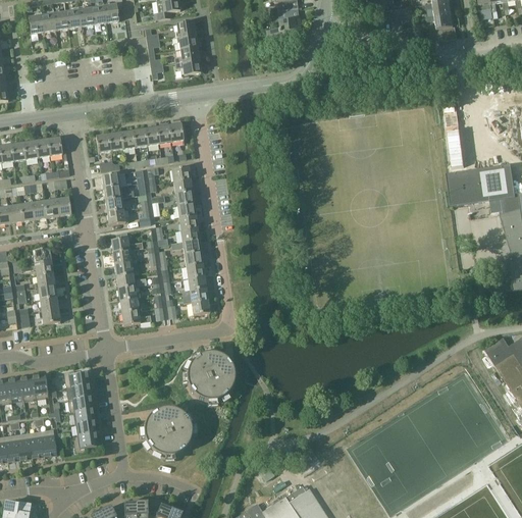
[(27,0),(27,5),(28,10),(32,9),(31,5),(40,4),(39,0),(27,0)]
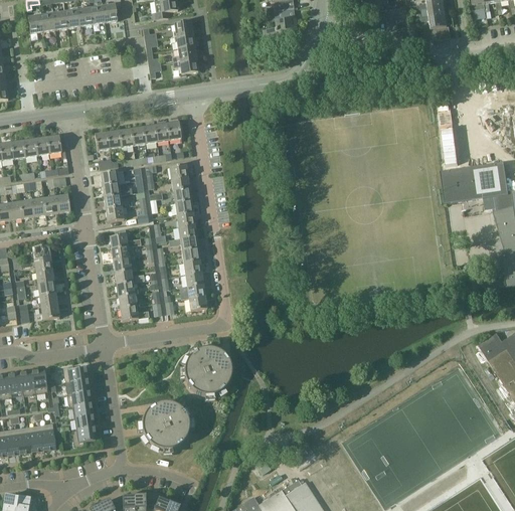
[(157,11),(152,11),(153,18),(169,16),(168,9),(178,8),(177,0),(155,0),(157,11)]
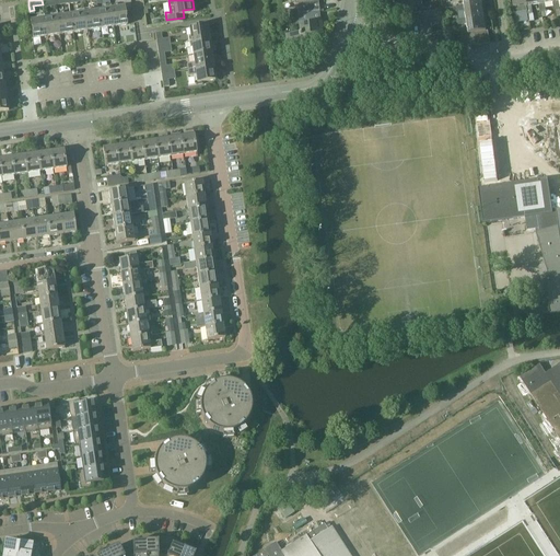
[(298,0),(299,10),(321,8),(319,0),(298,0)]
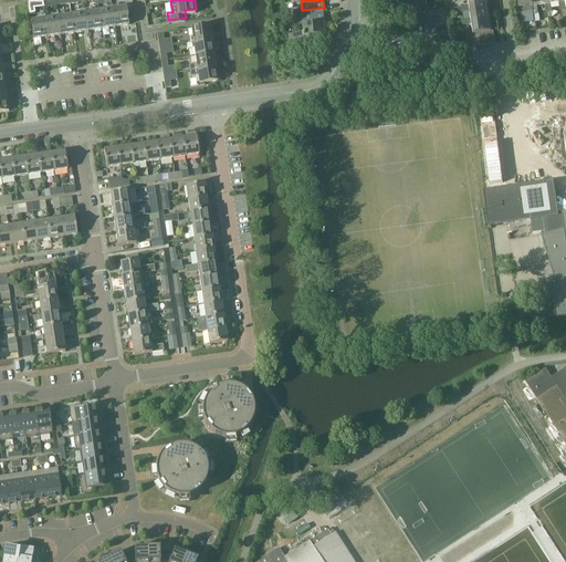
[(398,0),(400,11),(402,11),(415,9),(417,9),(418,10),(426,9),(425,3),(417,4),(416,0),(398,0)]
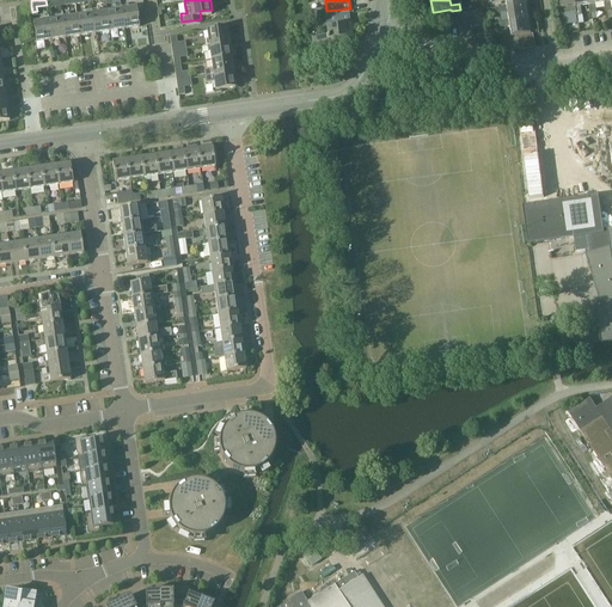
[(507,1),(497,2),(497,7),(507,6),(508,16),(509,17),(528,14),(526,0),(507,2),(507,1)]
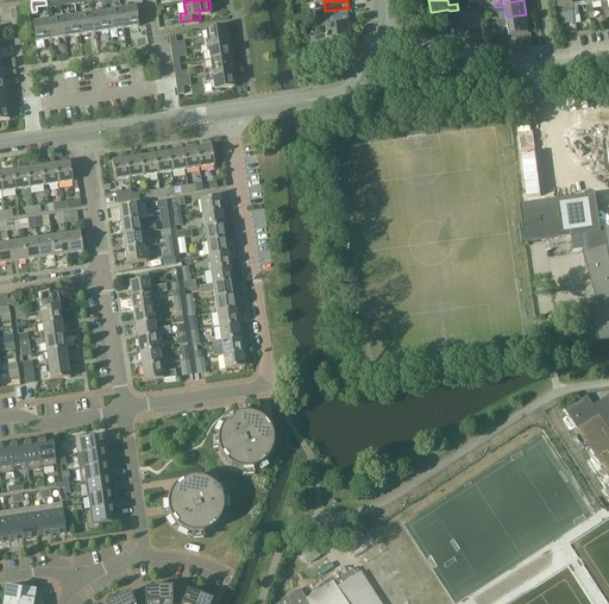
[(573,2),(573,0),(559,0),(559,5),(558,5),(559,14),(565,13),(564,4),(573,2)]
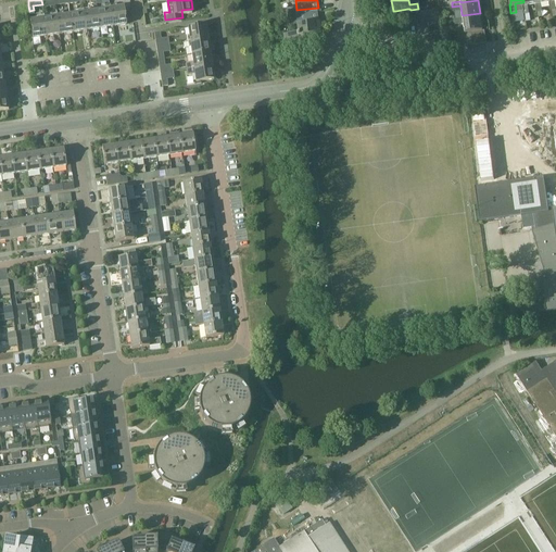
[(523,0),(523,2),(525,11),(526,11),(527,17),(530,17),(529,10),(528,1),(536,0),(538,0),(523,0)]
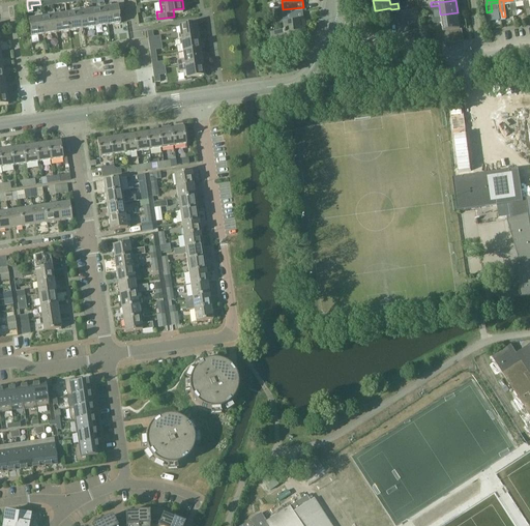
[(111,4),(111,1),(106,2),(109,22),(121,20),(119,3),(111,4)]
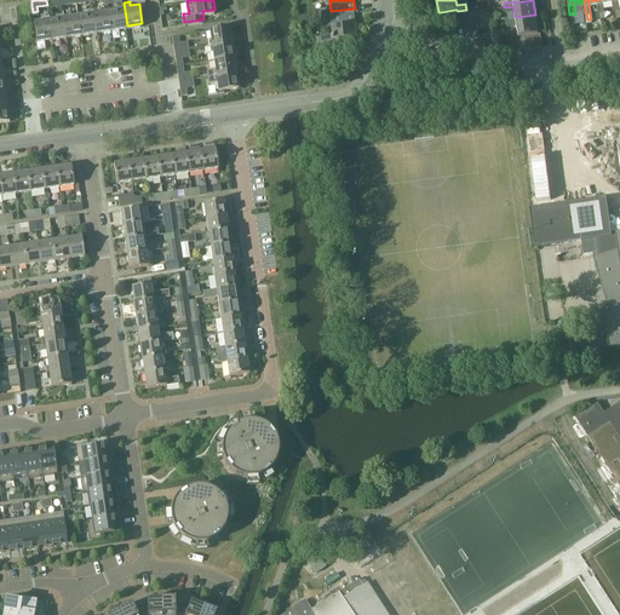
[(112,27),(127,26),(124,3),(116,4),(118,6),(109,7),(112,27)]
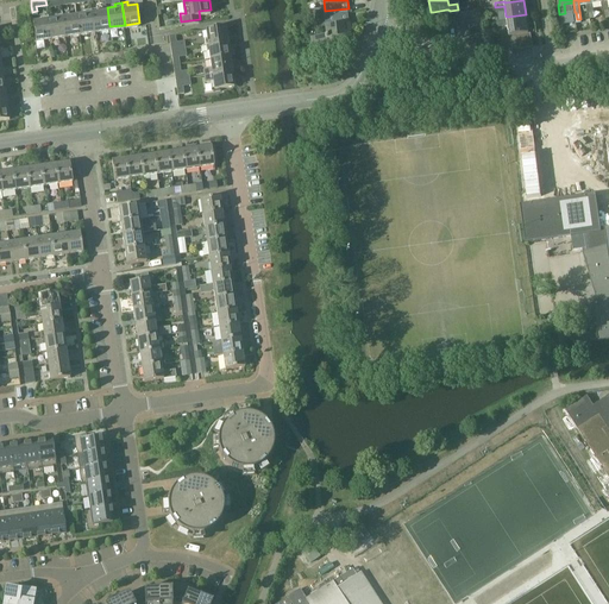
[(86,11),(77,11),(81,31),(95,29),(92,6),(86,7),(86,11)]
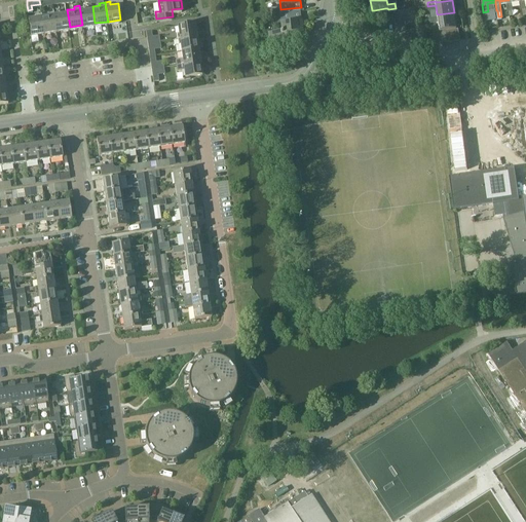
[(85,7),(85,5),(79,5),(82,25),(95,23),(92,6),(85,7)]
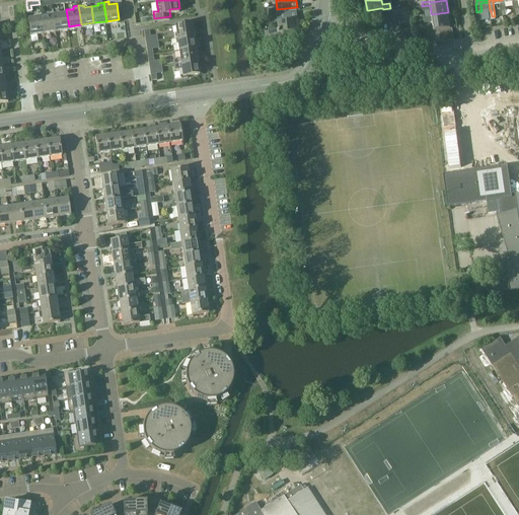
[(300,27),(298,16),(297,7),(277,9),(279,27),(266,28),(267,40),(289,37),(288,28),(300,27)]
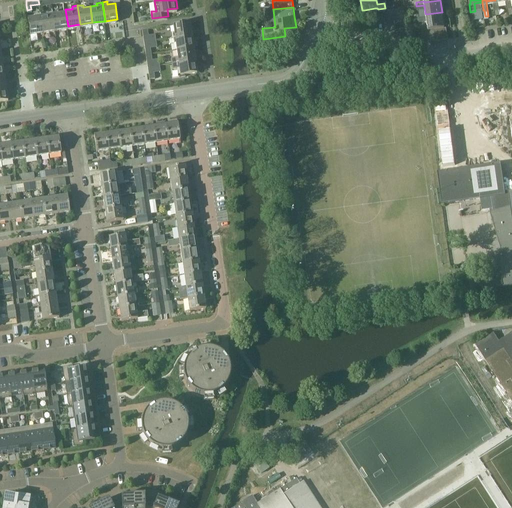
[(58,10),(58,8),(52,9),(55,28),(68,26),(65,9),(58,10)]
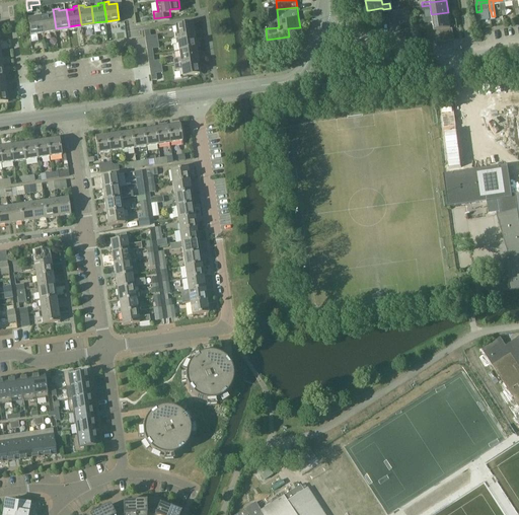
[(49,12),(42,13),(44,29),(56,28),(53,9),(48,10),(49,12)]
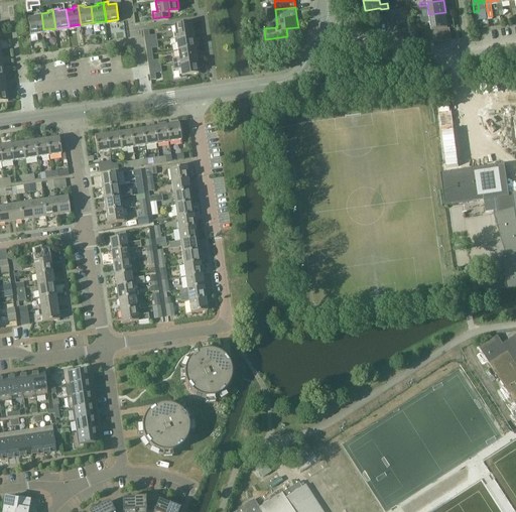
[(28,15),(30,31),(43,29),(41,13),(40,11),(35,11),(35,13),(28,15)]
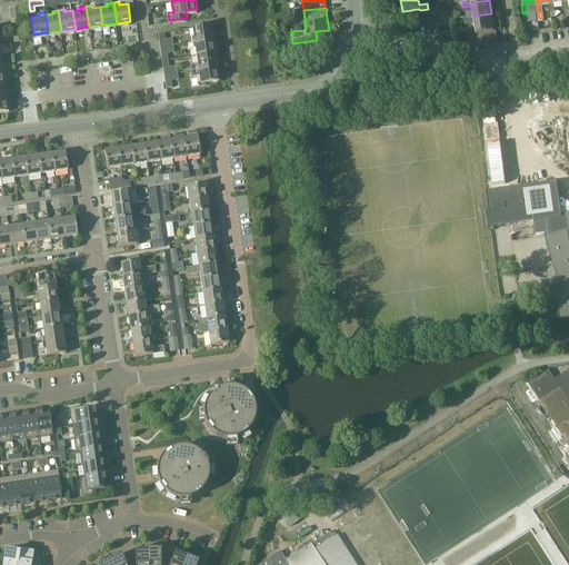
[(472,15),(465,16),(465,21),(473,19),(475,30),(481,29),(488,28),(492,28),(491,13),(473,16),(472,15)]
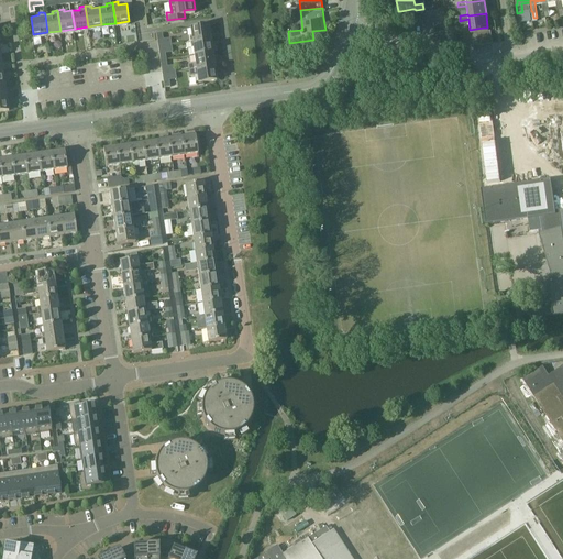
[(192,32),(189,32),(190,39),(211,35),(209,22),(191,24),(192,32)]
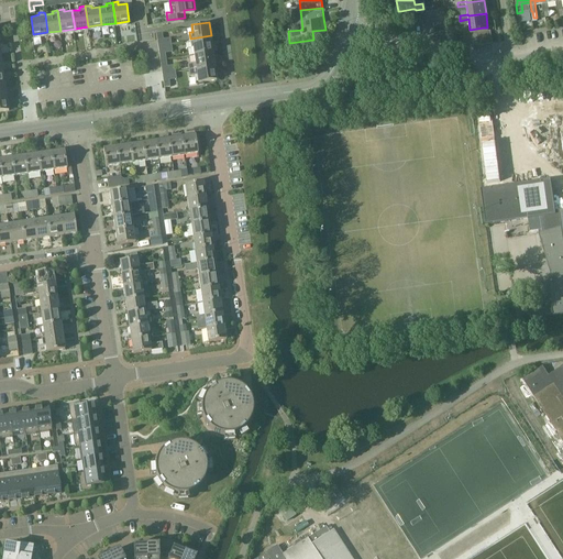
[(163,29),(157,30),(159,43),(172,41),(170,34),(164,35),(163,29)]
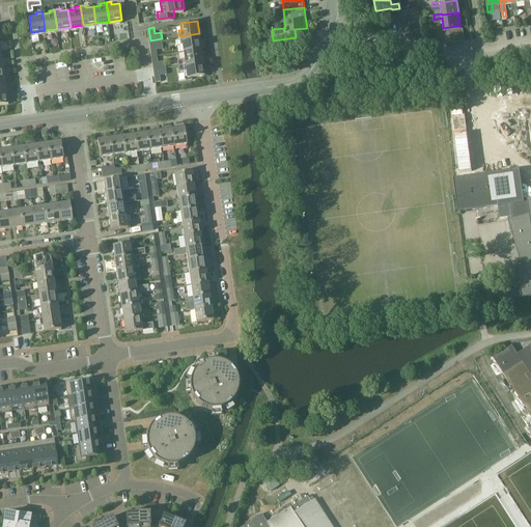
[(201,46),(199,33),(179,36),(180,42),(183,42),(184,49),(201,46)]
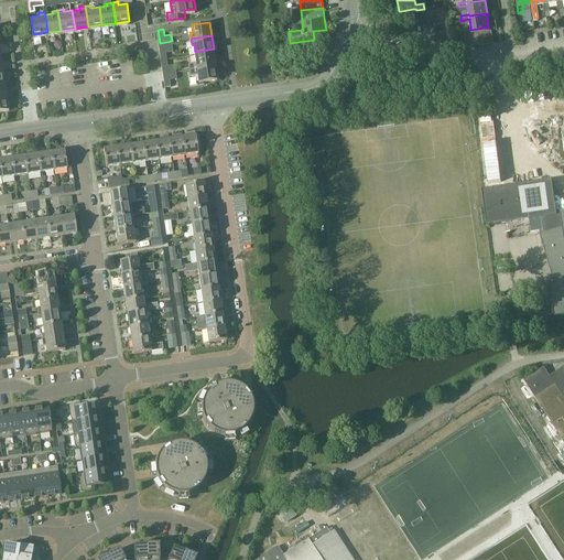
[(173,47),(172,41),(160,43),(160,50),(161,56),(167,56),(166,49),(173,47)]
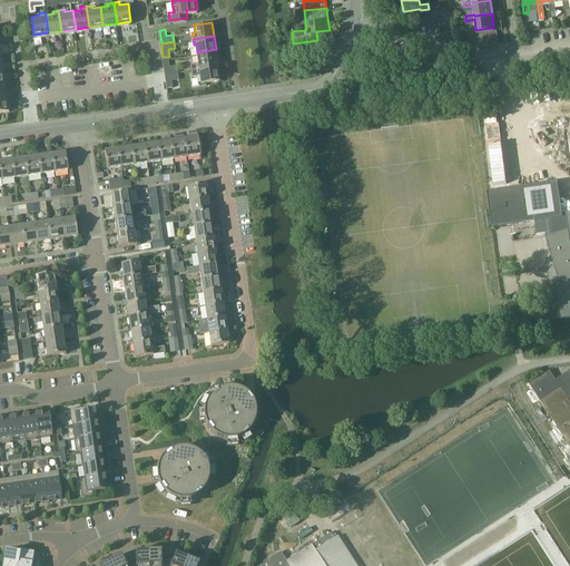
[(190,61),(190,68),(218,64),(216,49),(197,52),(198,60),(190,61)]
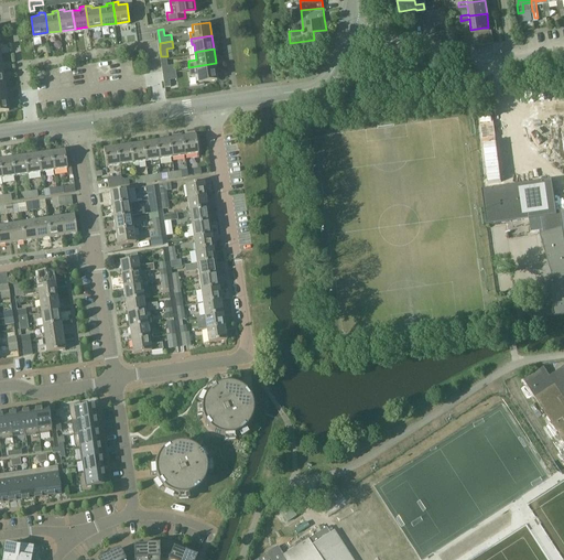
[(161,56),(163,71),(176,68),(175,61),(169,62),(167,56),(161,56)]
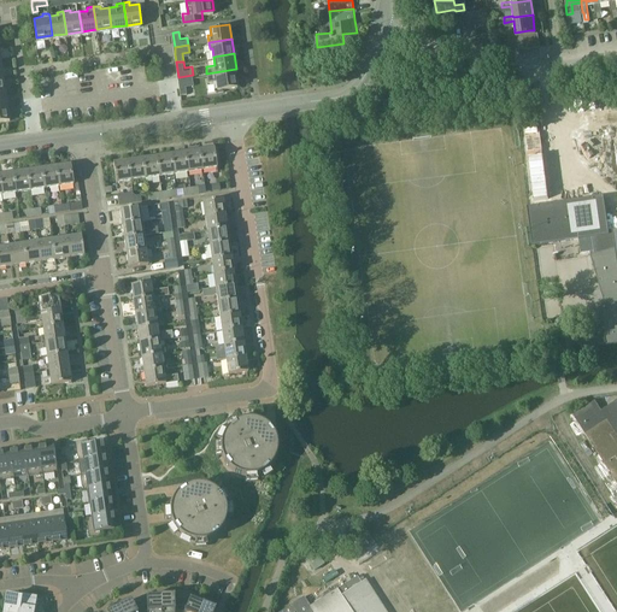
[(218,86),(238,83),(236,69),(206,74),(207,78),(215,78),(217,78),(218,86)]
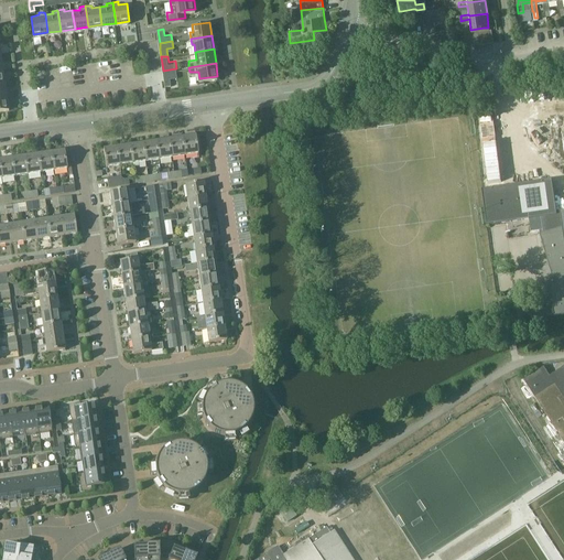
[(170,75),(177,74),(176,68),(163,71),(165,84),(171,83),(170,75)]
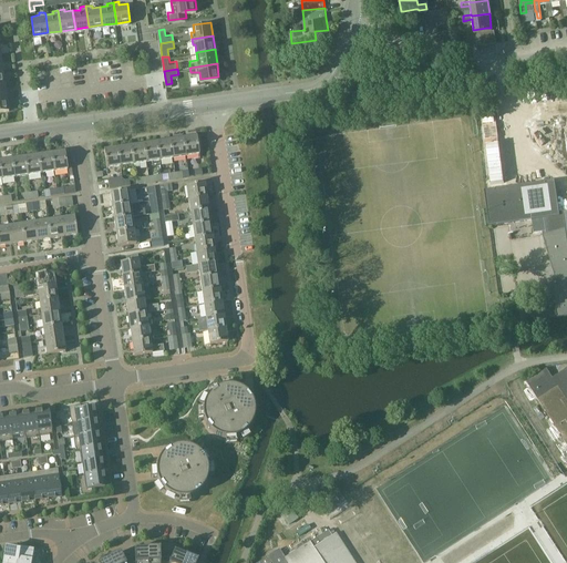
[(0,108),(9,106),(7,92),(0,93),(0,108)]
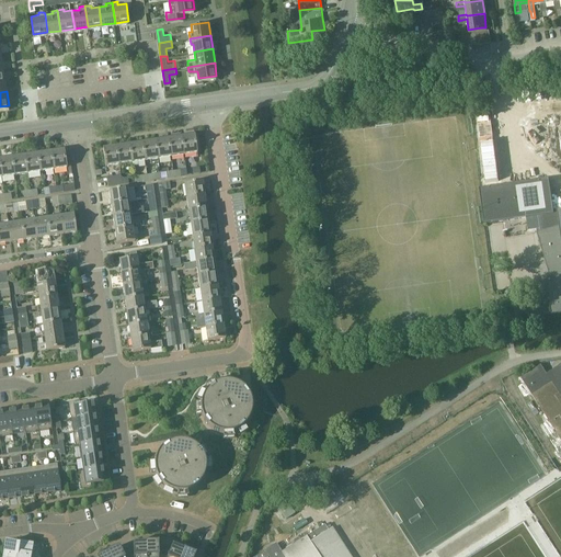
[(560,122),(549,124),(558,183),(560,183),(560,122)]
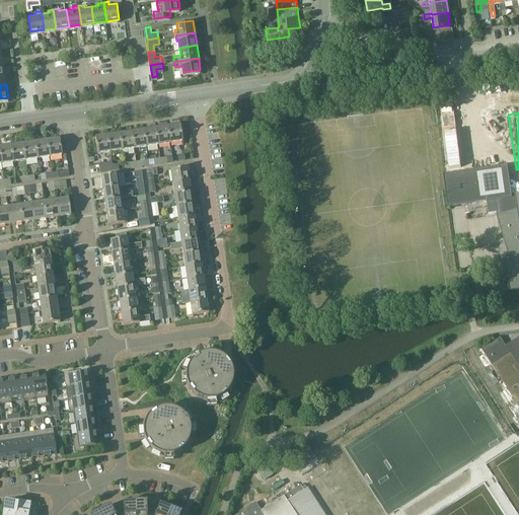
[(180,122),(168,124),(170,140),(182,138),(180,122)]
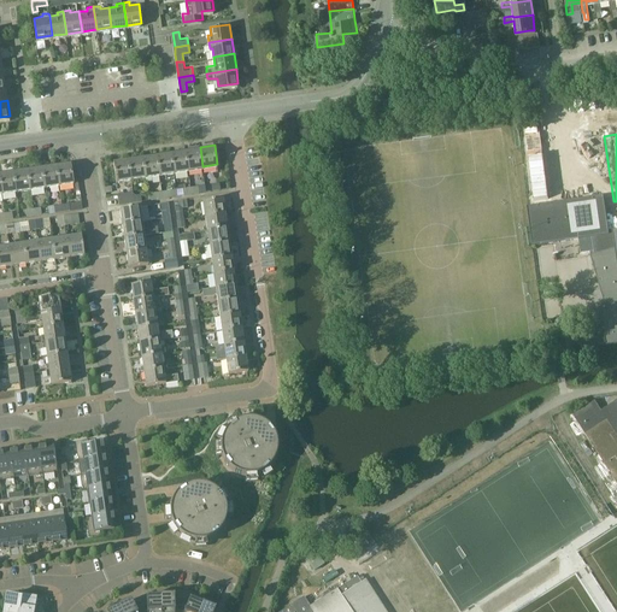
[(188,169),(203,166),(200,147),(186,148),(188,169)]
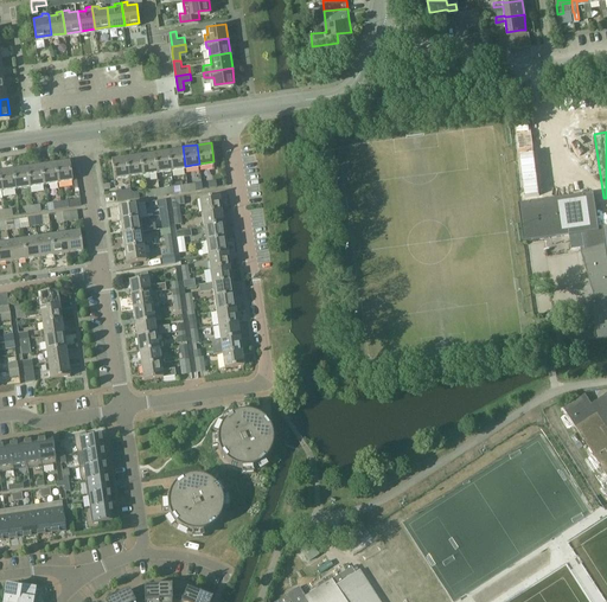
[(171,168),(185,166),(183,146),(168,148),(171,168)]
